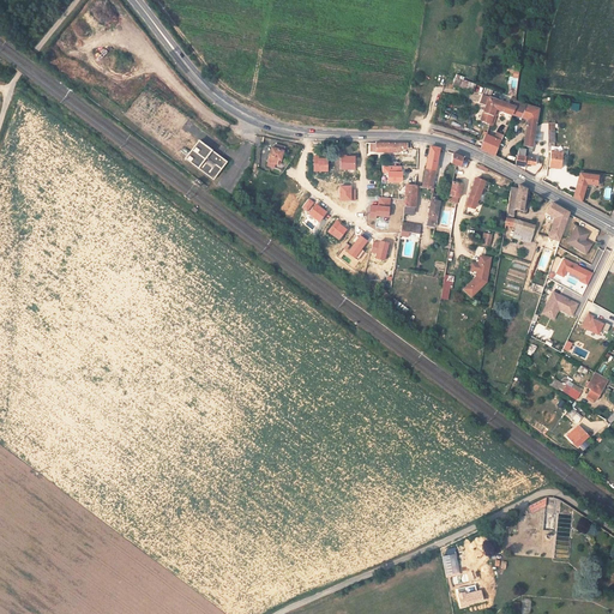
[(518,88),(519,70),(513,70),(513,77),(510,77),(510,86),(518,88)]
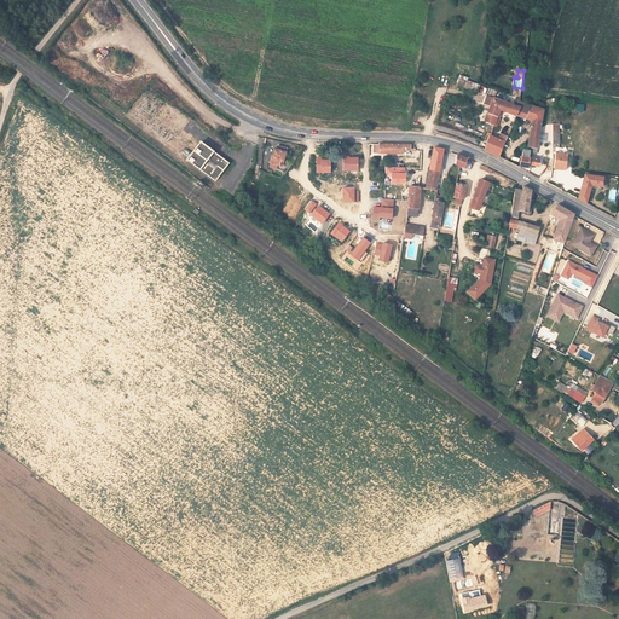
[(478,91),(479,84),(467,81),(466,88),(478,91)]
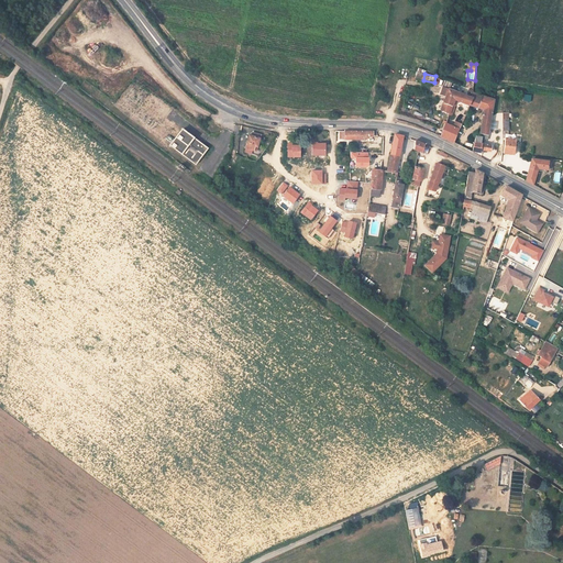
[(456,102),(471,107),(474,99),(444,88),(442,96),(446,98),(434,132),(441,136),(455,144),(463,124),(456,122),(454,128),(449,125),(456,102)]
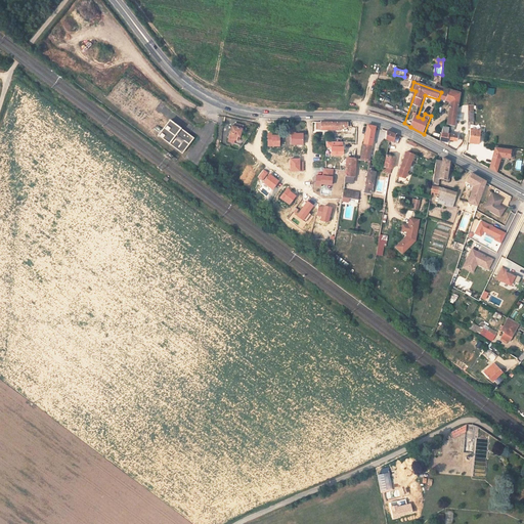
[(441,92),(438,99),(451,103),(448,122),(456,124),(464,85),(460,84),(457,90),(442,86),(441,92)]
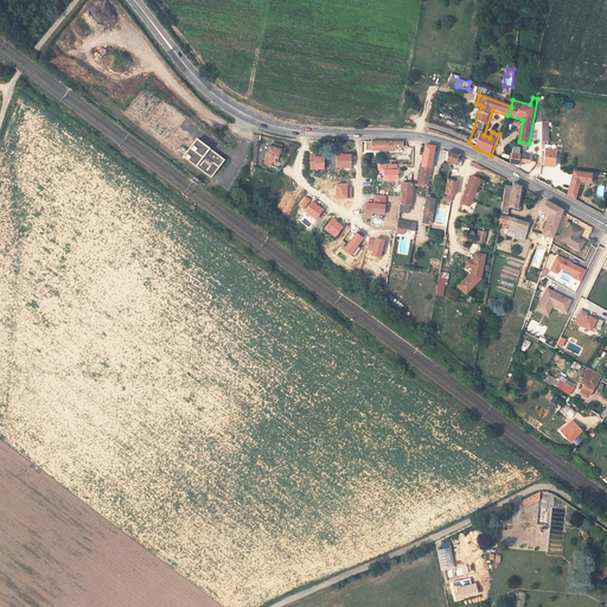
[(180,154),(209,176),(222,159),(217,155),(193,138),(180,154)]
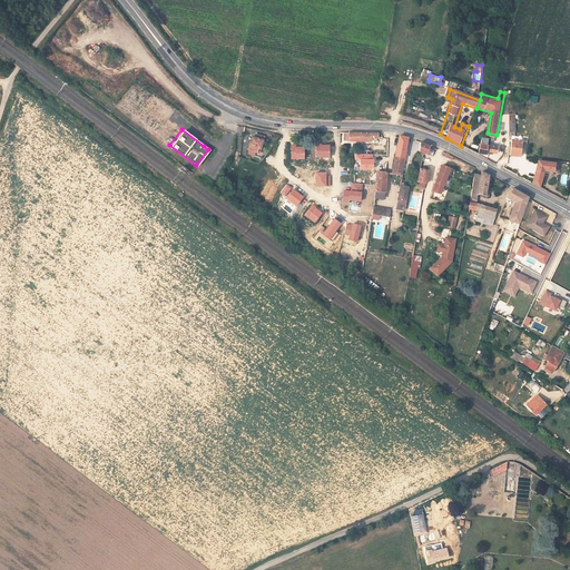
[(497,135),(488,133),(485,138),(481,138),(478,154),(485,154),(487,151),(498,154),(499,147),(488,145),(489,139),(495,140),(497,135)]
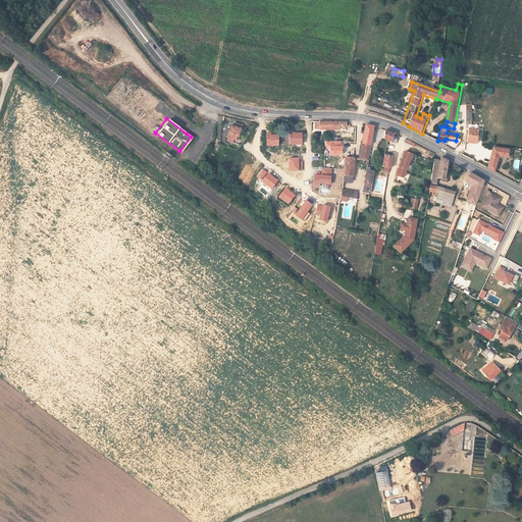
[(242,124),(235,122),(233,125),(231,124),(227,137),(238,140),(242,124)]
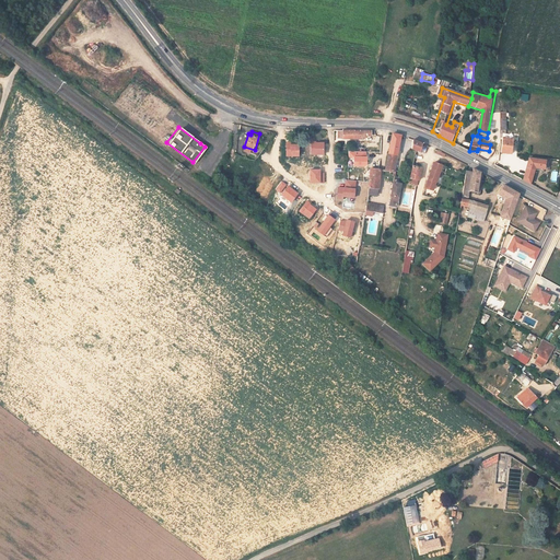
[(385,170),(396,172),(401,137),(392,133),(385,170)]
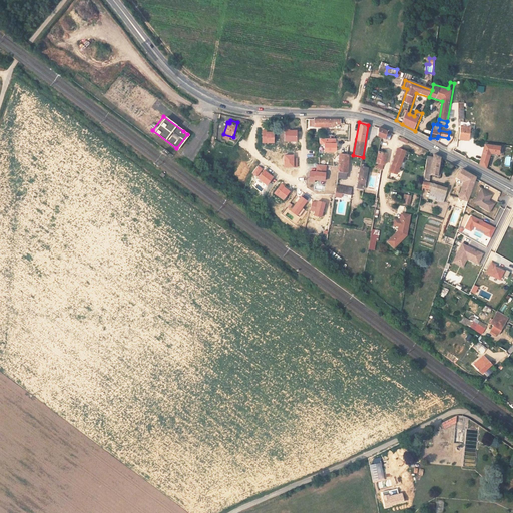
[(462,124),(459,139),(469,141),(472,126),(462,124)]
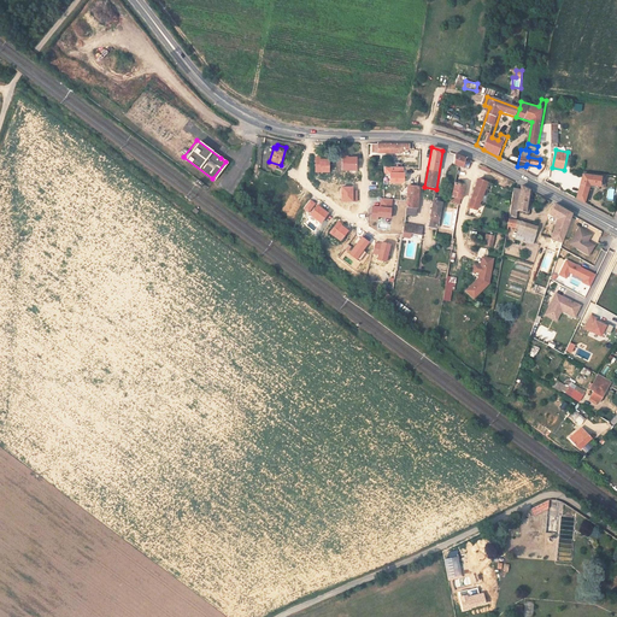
[(354,170),(356,157),(346,157),(346,156),(341,156),(341,169),(354,170)]
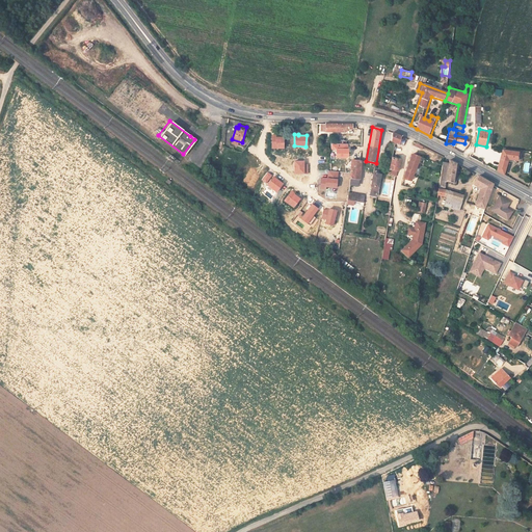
[(399,143),(401,136),(392,134),(391,141),(399,143)]
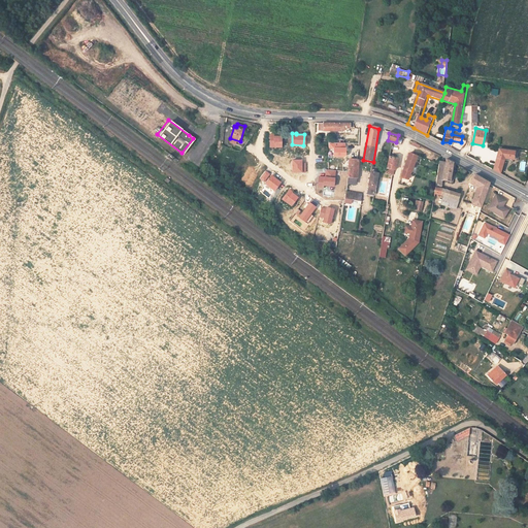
[(344,156),(344,149),(343,149),(343,143),(328,142),(328,147),(333,149),(332,157),(343,157),(344,156)]
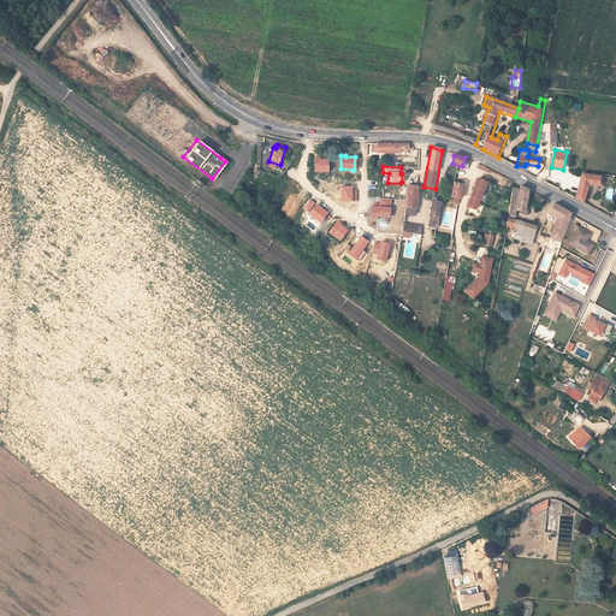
[(576,197),(586,201),(587,184),(597,185),(598,175),(581,172),(576,197)]
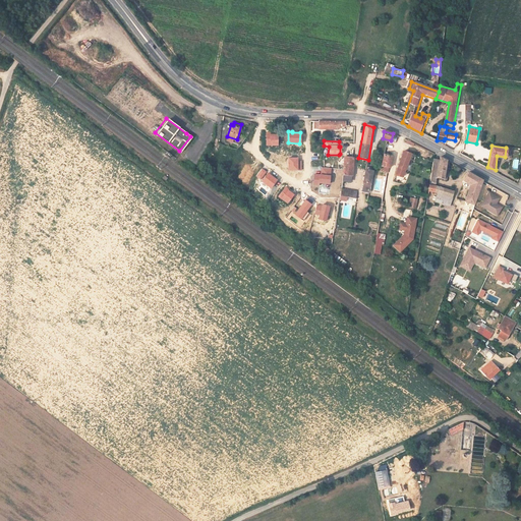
[(411,155),(404,152),(395,174),(403,177),(411,155)]
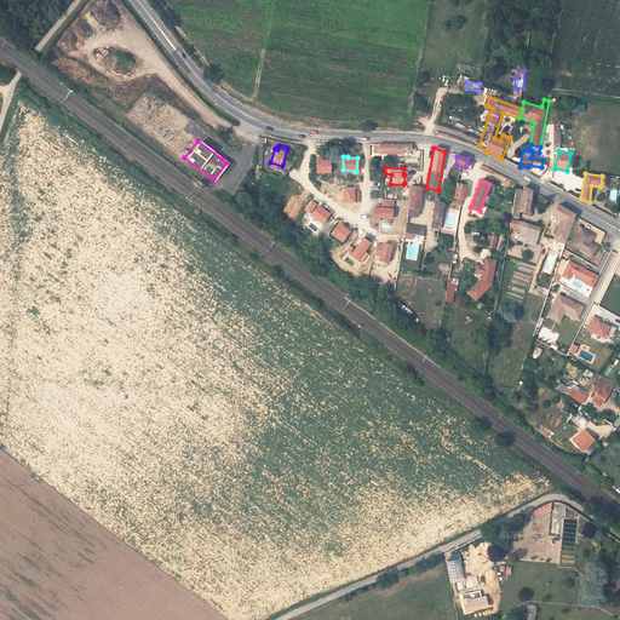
[(452,196),(464,200),(465,193),(463,193),(464,185),(455,183),(452,196)]
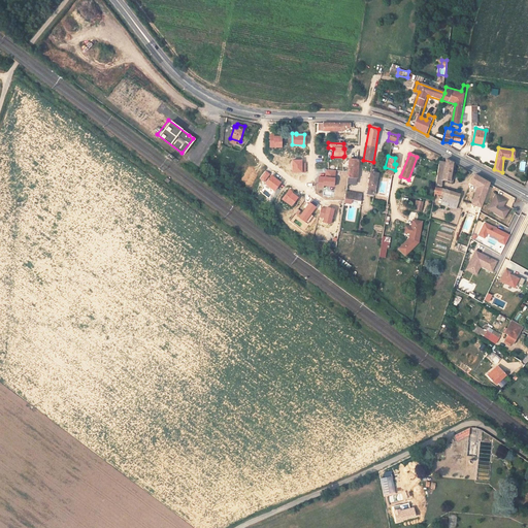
[(350,159),(349,167),(358,168),(359,160),(350,159)]
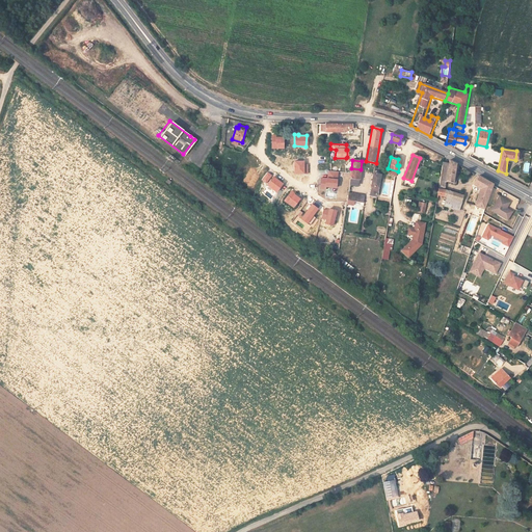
[(457,165),(449,161),(449,163),(443,162),(440,181),(446,182),(453,184),(457,165)]
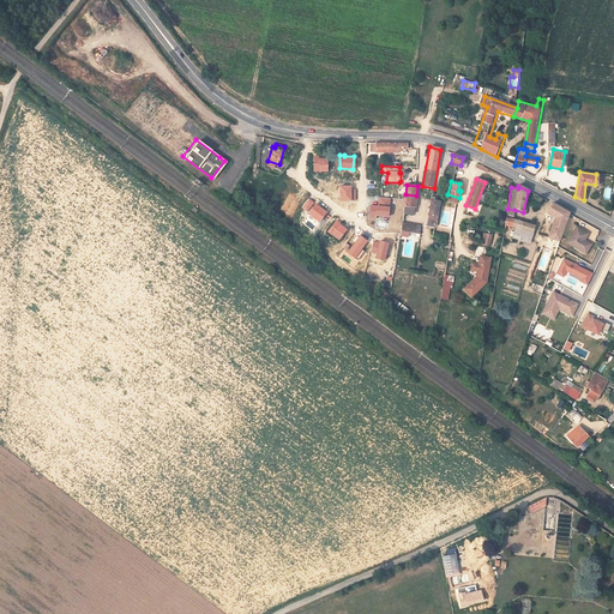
[(416,196),(405,194),(404,214),(402,232),(420,234),(421,226),(403,223),(405,214),(414,215),(416,196)]
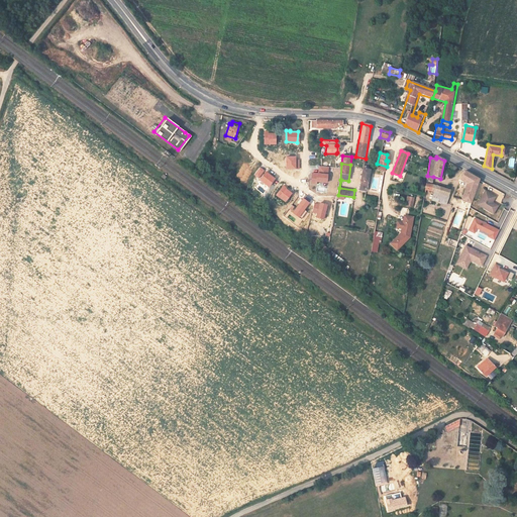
[(257,166),(252,173),(256,176),(262,169),(257,166)]
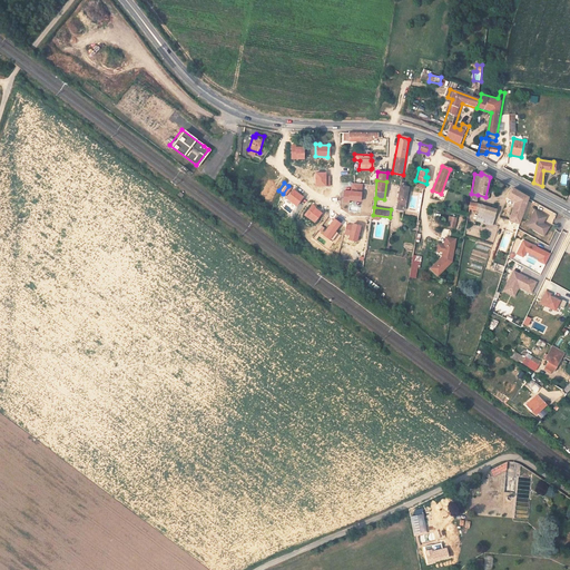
[(359,202),(361,184),(351,183),(350,192),(343,190),(342,203),(347,203),(347,199),(359,202)]
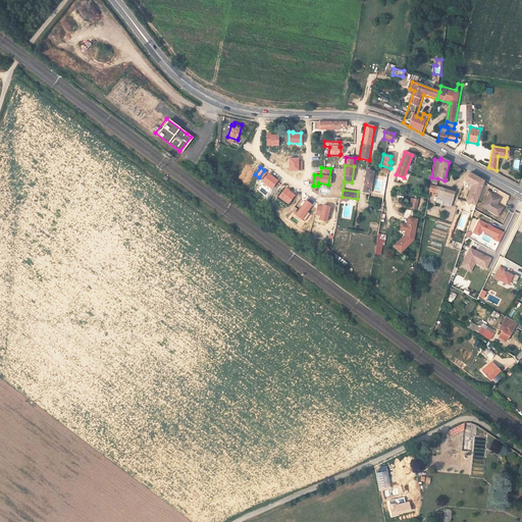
[(374,170),(367,169),(364,185),(371,187),(374,170)]
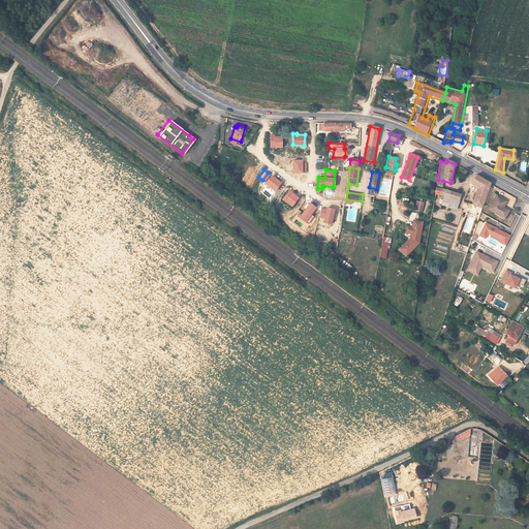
[(279,182),(270,175),(263,183),(273,189),(279,182)]
